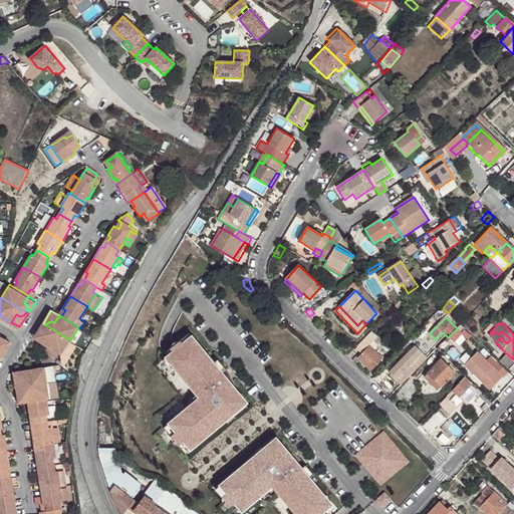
[(45,324),(43,323),(34,336),(42,341),(47,333),(45,331),(45,329),(45,327),(45,324)]
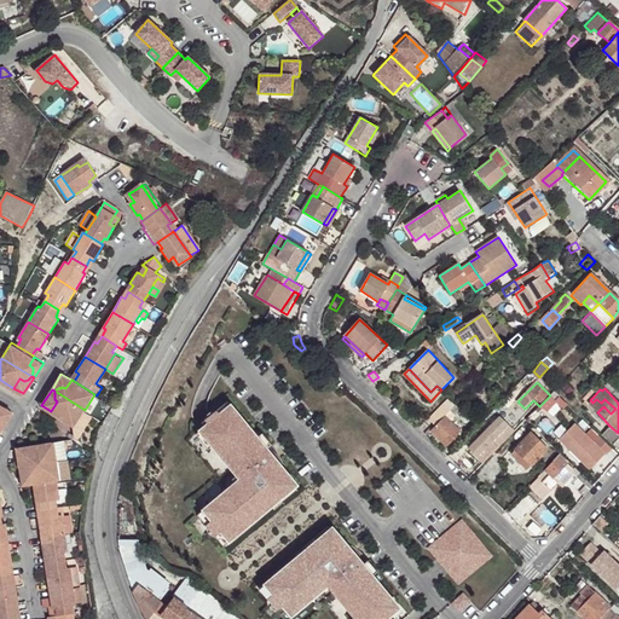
[(74,426),(85,410),(55,391),(55,394),(55,397),(55,399),(57,401),(51,411),(74,426)]
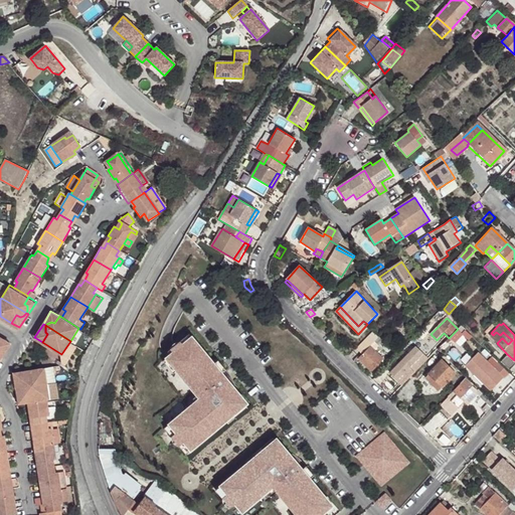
[(471,337),(461,326),(458,329),(456,331),(458,332),(462,335),(463,336),(468,340),(471,337)]
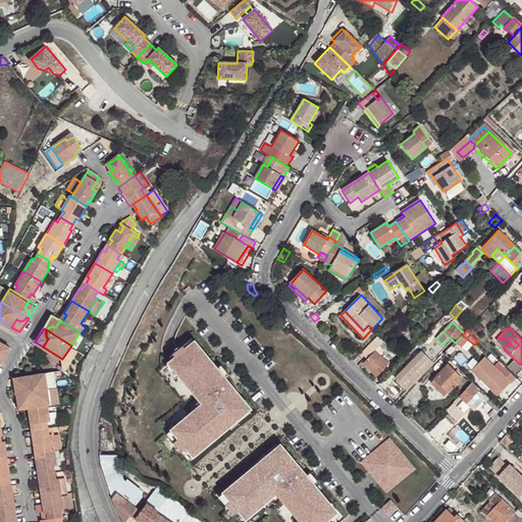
[(468,340),(464,336),(456,344),(461,348),(469,341),(468,340)]
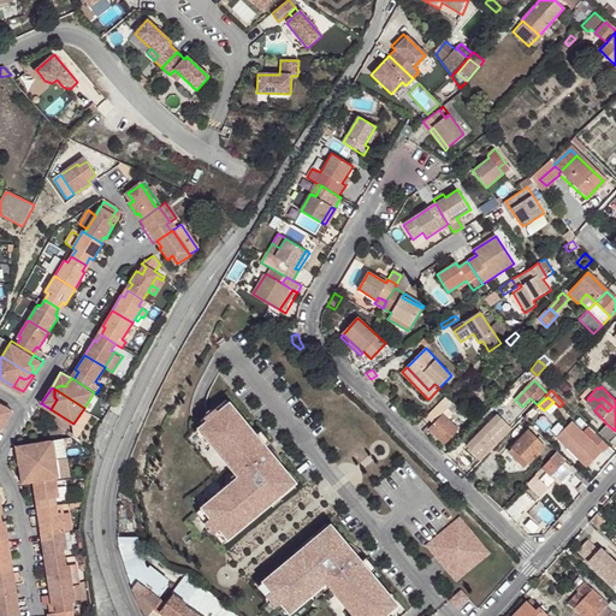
[(586,402),(594,410),(600,404),(604,400),(602,397),(598,401),(593,397),(590,401),(588,400),(586,402)]
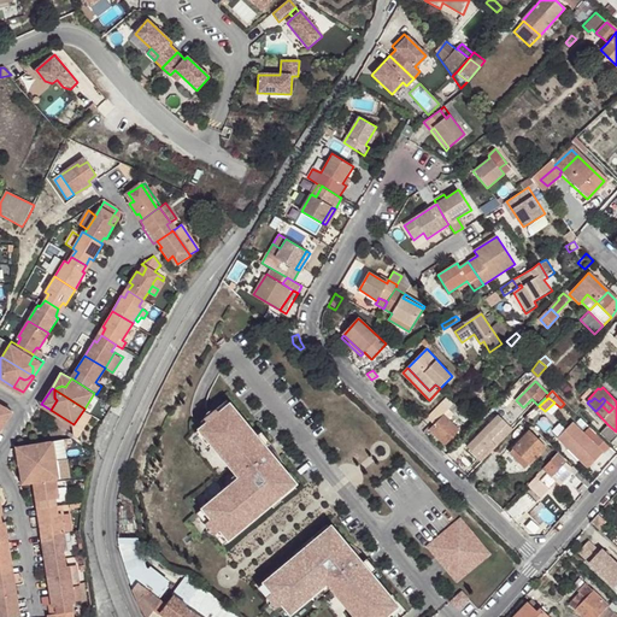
[(605,400),(601,405),(609,412),(613,407),(605,400)]
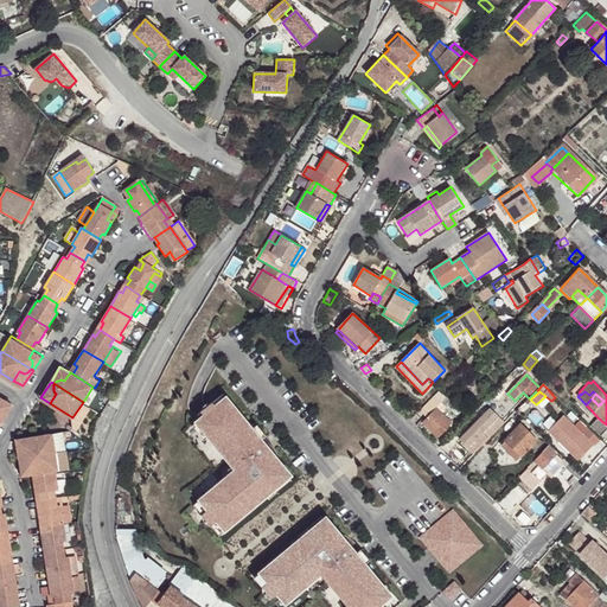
[(199,443),(204,440),(196,432),(204,425),(199,419),(212,407),(215,408),(222,402),(217,396),(192,417),(196,421),(187,429),(199,443)]
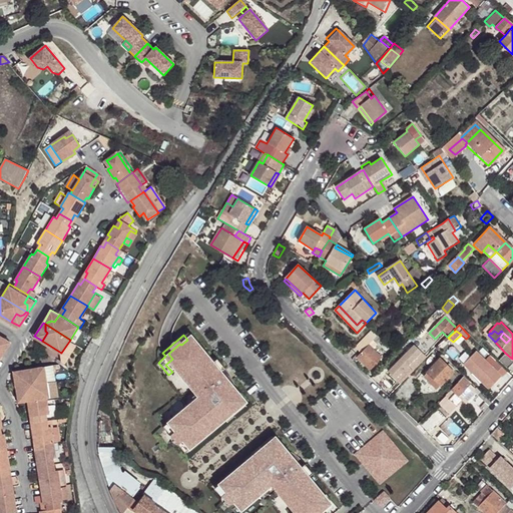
[(378,335),(357,356),(370,369),(381,358),(373,350),(383,340),(378,335)]
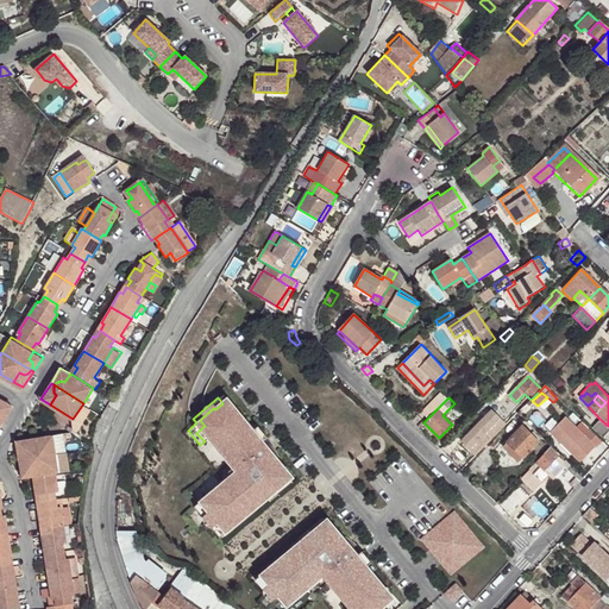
[(544,412),(553,402),(547,397),(538,406),(544,412)]
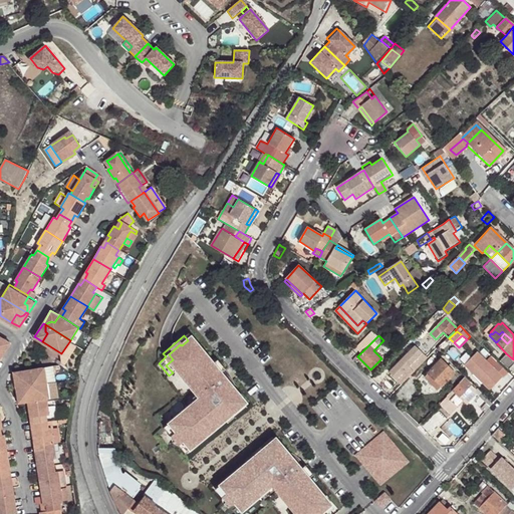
[(10,342),(3,337),(0,341),(0,345),(1,347),(2,351),(0,354),(2,355),(10,342)]
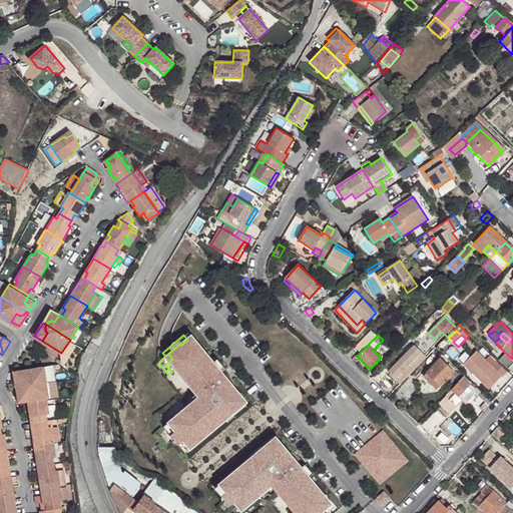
[(71,340),(70,340),(61,353),(62,360),(61,362),(64,364),(76,344),(71,340)]
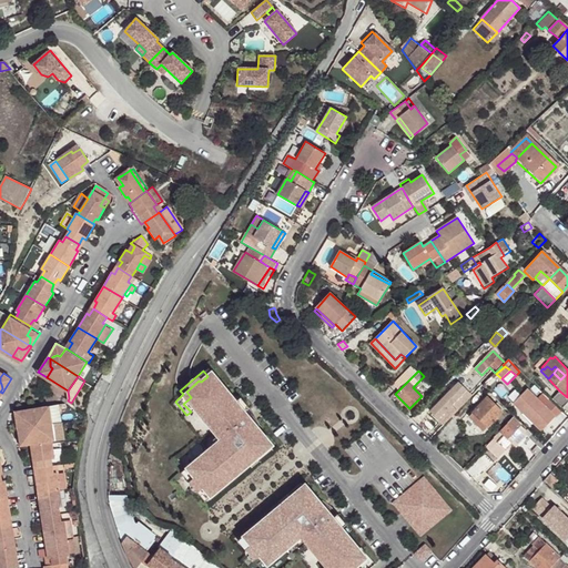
[(245,465),(265,447),(255,434),(256,433),(250,425),(249,426),(243,421),(250,415),(244,409),(240,414),(232,404),(208,376),(201,382),(199,381),(186,392),(191,397),(183,404),(191,412),(213,438),(219,445),(206,456),(204,454),(183,472),(191,480),(189,483),(198,493),(200,492),(208,500),(246,466),(245,465)]
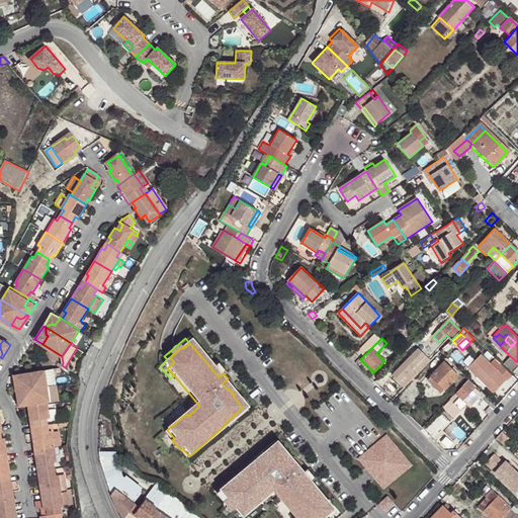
[(404,389),(431,361),(418,349),(396,372),(403,379),(398,382),(404,389)]
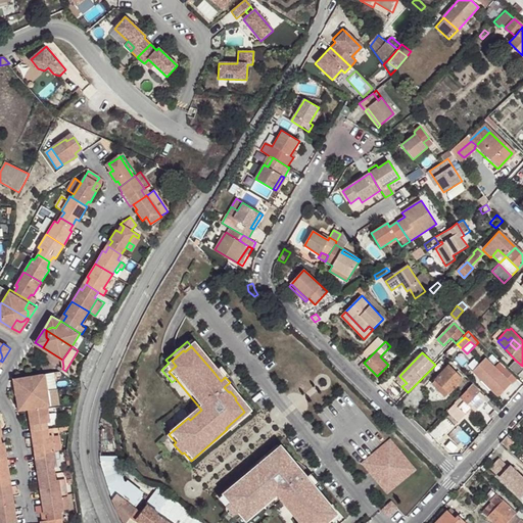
[(517,378),(507,369),(503,373),(486,357),(472,372),(497,397),(517,378)]
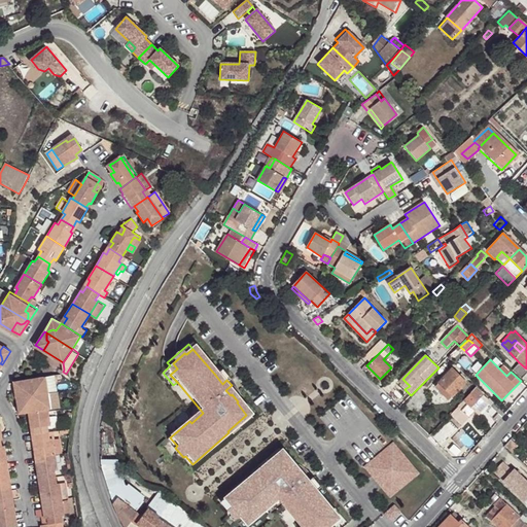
[(521,378),(526,372),(526,369),(519,362),(512,370),(521,378)]
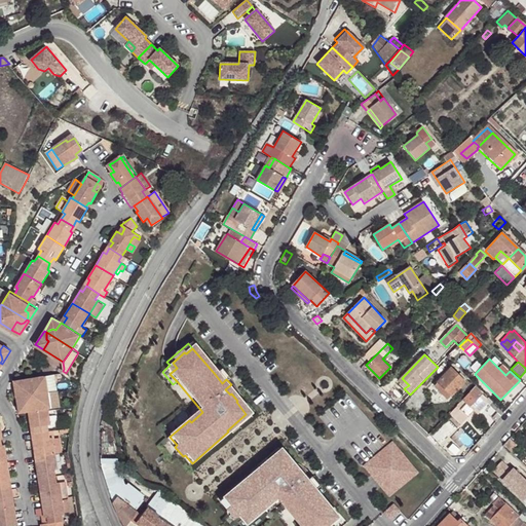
[(452,369),(438,383),(451,397),(464,382),(457,374),(452,370),(452,369)]
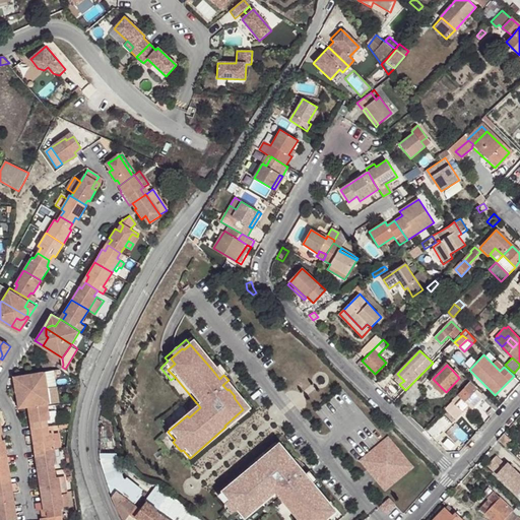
[(223,375),(216,366),(212,370),(219,379),(223,375)]
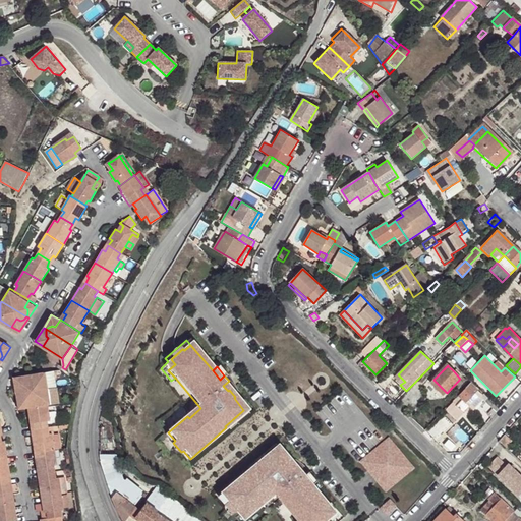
[(53,372),(22,377),(23,386),(20,387),(18,390),(17,394),(47,390),(55,388),(53,372)]
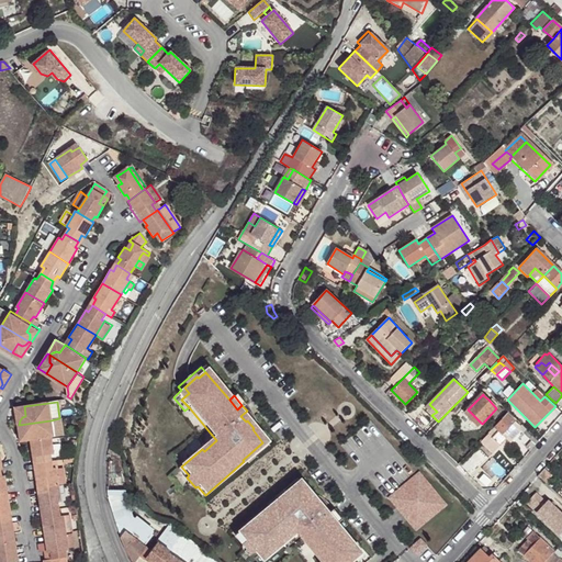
[(437,412),(429,404),(425,408),(431,415),(437,412)]
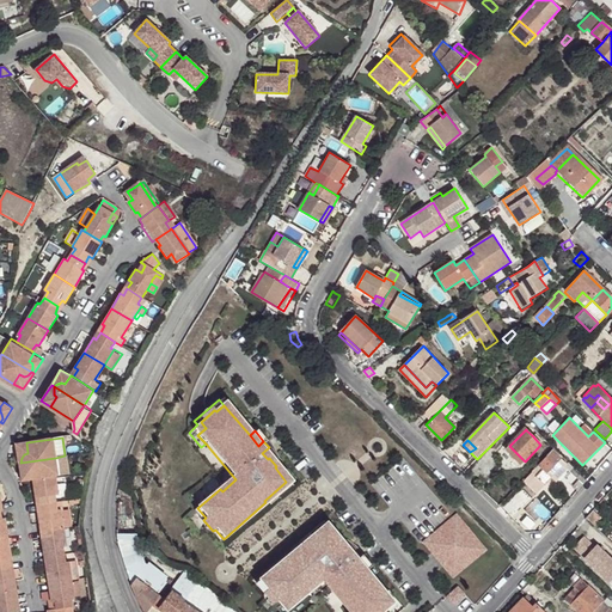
[(14,444),(18,463),(20,463),(22,458),(24,454),(28,453),(26,442),(14,444)]
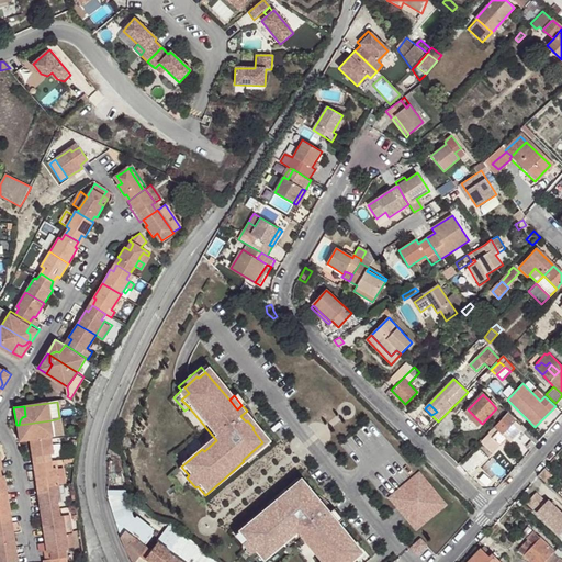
[(482,424),(468,409),(464,413),(479,427),(482,424)]
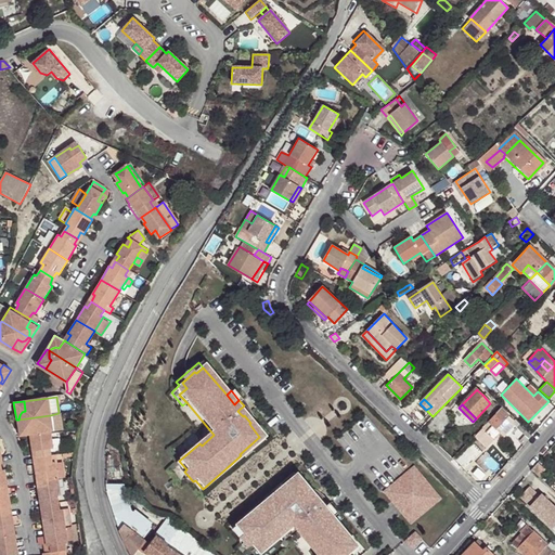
[(244,405),(237,411),(243,416),(244,415),(250,423),(250,420),(249,417),(248,413),(246,409),(244,405)]
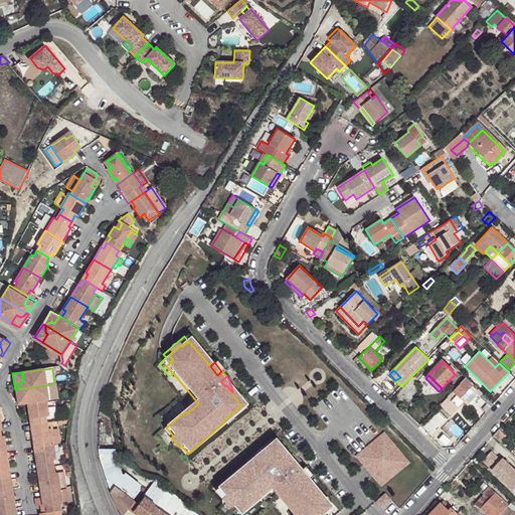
[(476,393),(477,392),(465,380),(440,406),(452,417),(465,403),(466,405),(477,394),(476,393)]
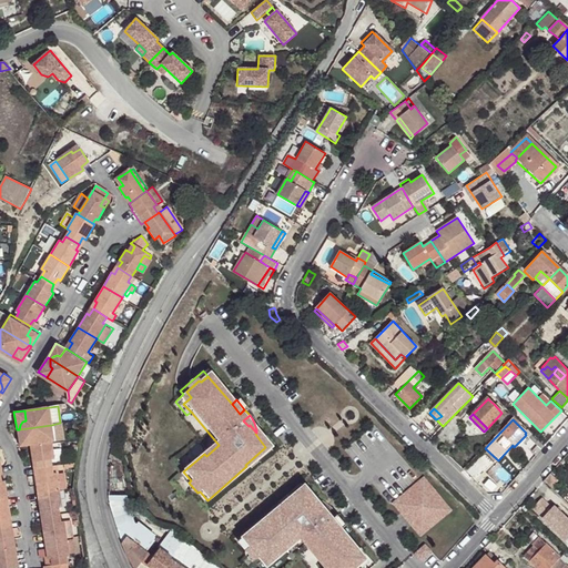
[(61,423),(60,423),(51,425),(53,442),(59,440),(63,439),(61,423)]
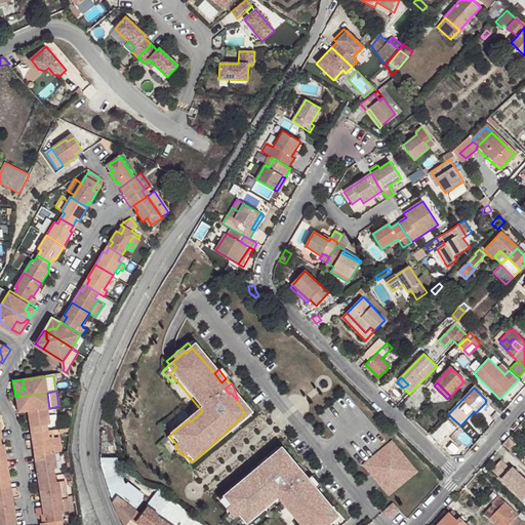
[(47,393),(17,397),(19,400),(23,403),(27,403),(28,411),(48,408),(49,408),(47,393)]
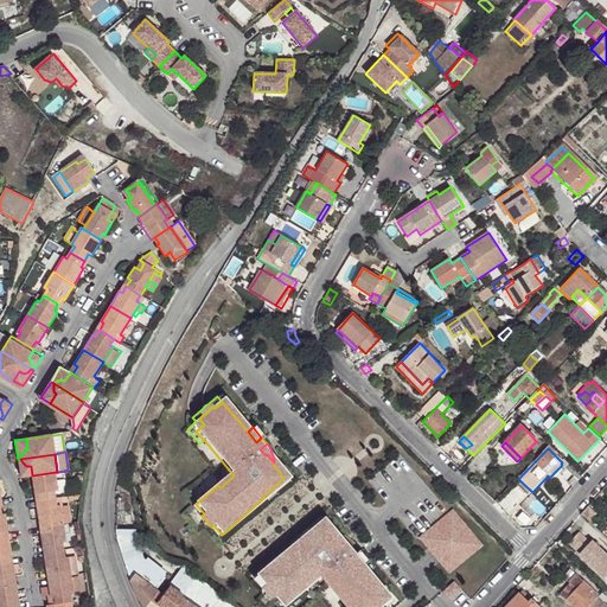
[(20,459),(18,459),(20,477),(32,475),(31,466),(26,466),(23,462),(20,459)]
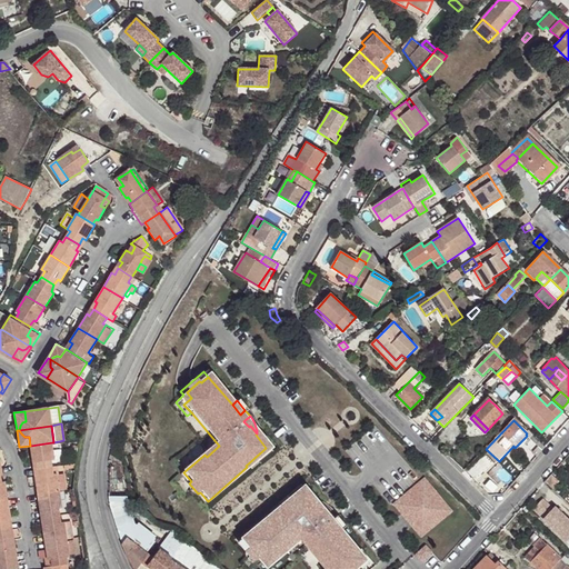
[(207,457),(219,446),(213,439),(209,443),(211,446),(202,452),(205,455),(207,457)]
